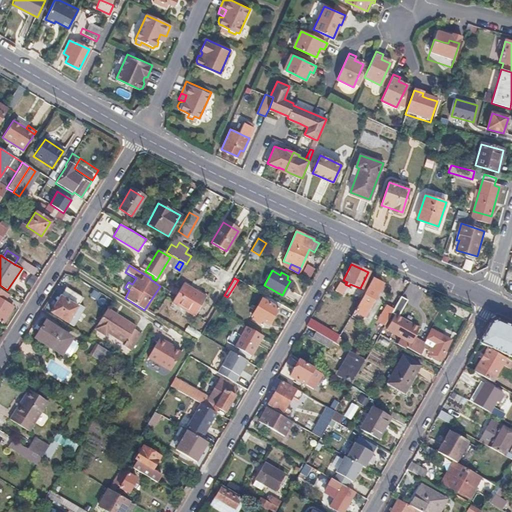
[(382,285),(373,279),(354,311),(355,311),(353,315),(358,317),(360,314),(364,316),(382,285)]
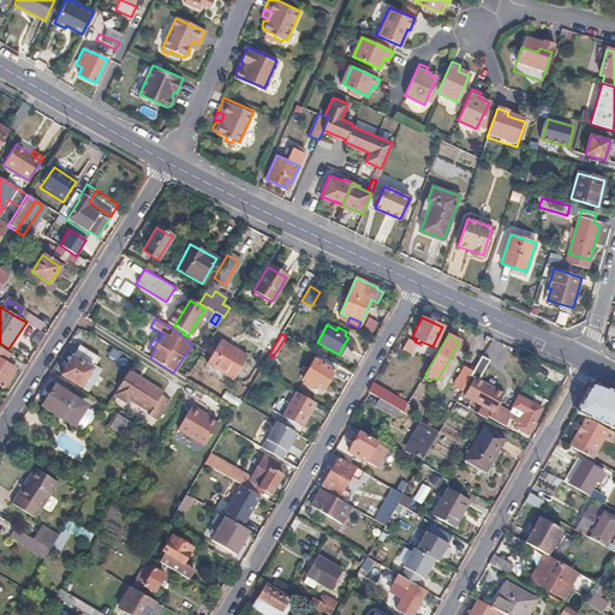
[(416,344),(407,339),(401,348),(410,353),(416,344)]
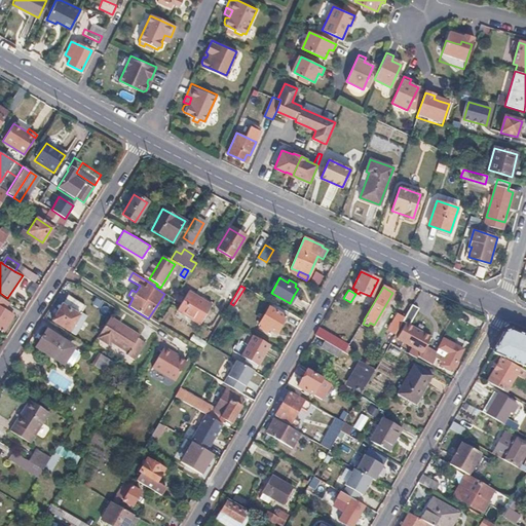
[(210,305),(187,291),(175,310),(198,325),(210,305)]
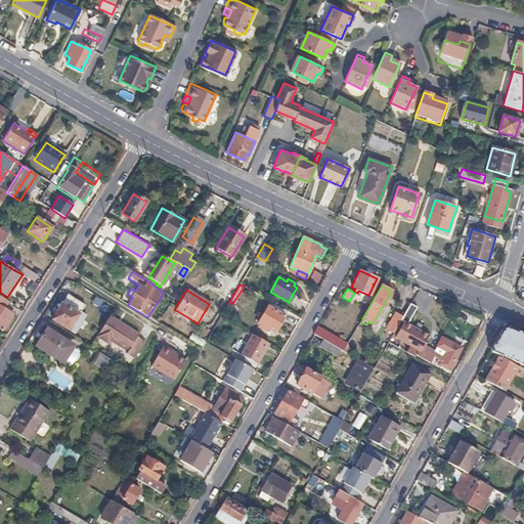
[(61,304),(60,304),(51,319),(73,333),(75,330),(70,328),(84,305),(67,295),(61,304)]
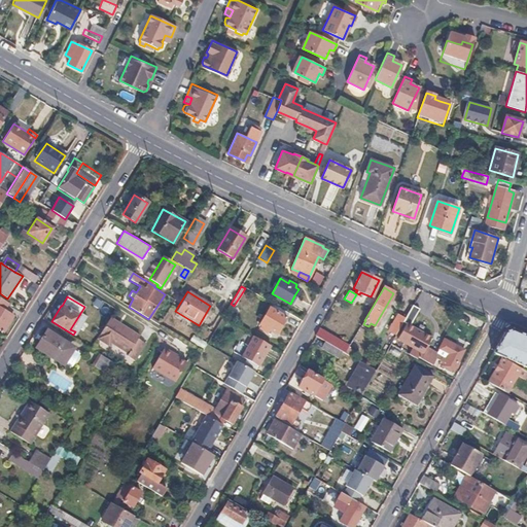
[(0,331),(0,332),(11,316),(2,311),(0,309),(0,305),(2,302),(0,300),(0,331)]
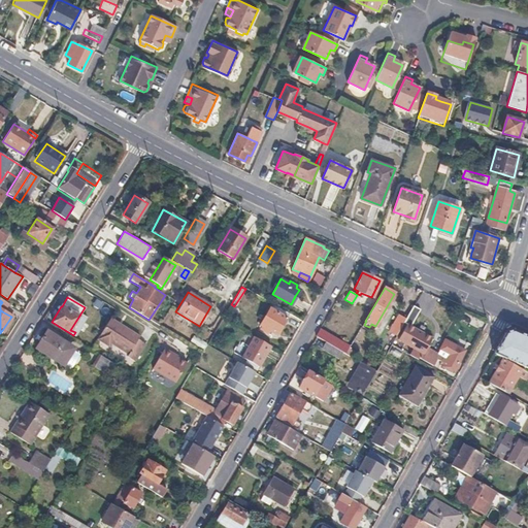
[(420,307),(414,304),(406,318),(404,322),(407,324),(409,326),(420,307)]
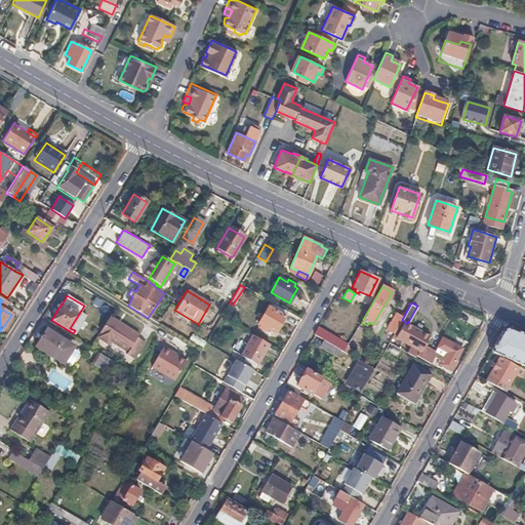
[(272,310),(267,307),(257,323),(259,324),(257,327),(265,331),(267,328),(275,333),(287,312),(275,305),(272,310)]
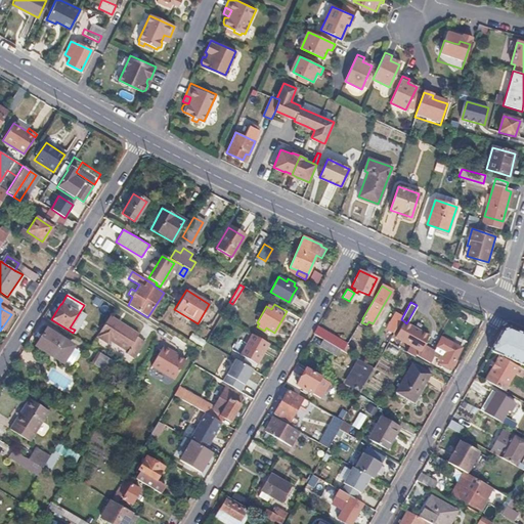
[(403,315),(397,311),(388,328),(394,332),(401,319),(403,315)]
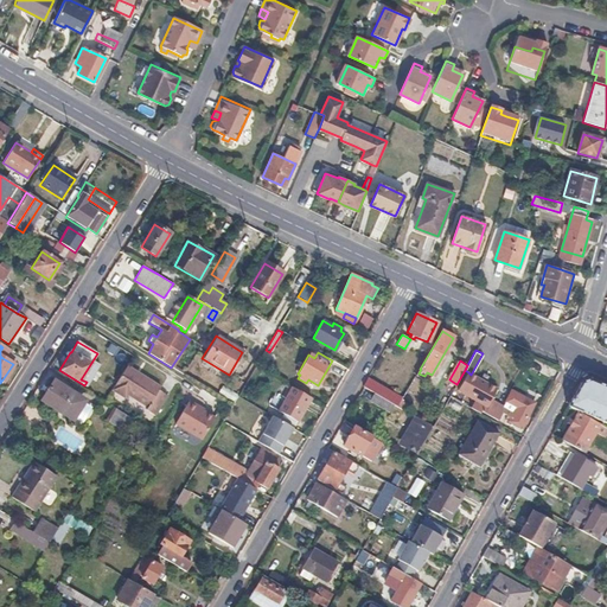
[(159,388),(126,366),(110,390),(123,398),(126,394),(146,407),(145,410),(153,416),(166,396),(157,390),(159,388)]
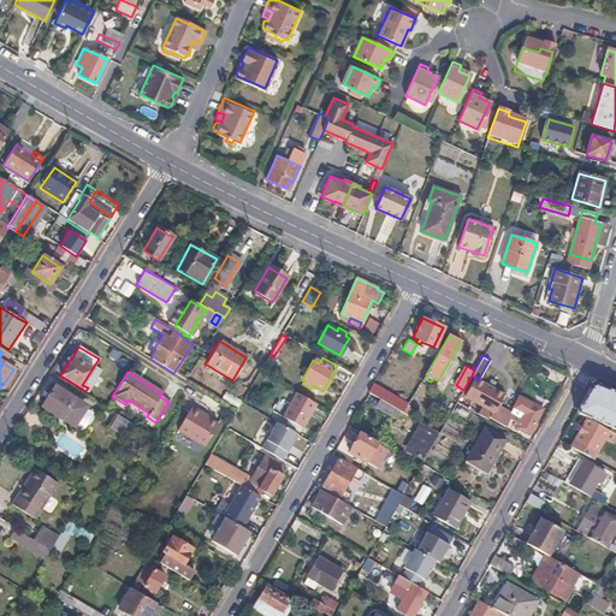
[(268,377),(259,372),(241,403),(247,407),(258,389),(260,390),(268,377)]
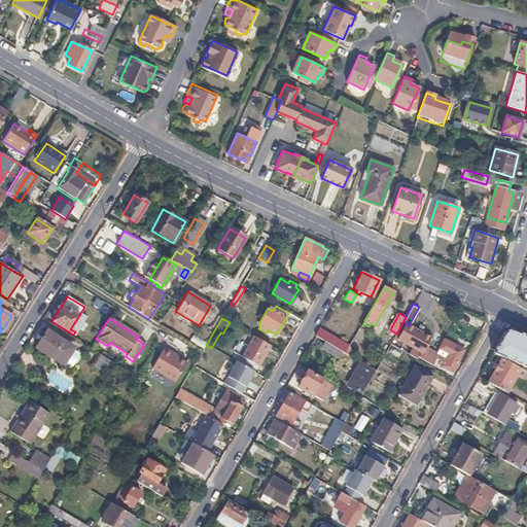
[(414,347),(410,353),(417,358),(418,356),(431,363),(435,356),(442,359),(438,364),(453,372),(465,351),(446,339),(437,353),(426,346),(430,338),(409,325),(407,323),(398,338),(407,343),(405,345),(408,346),(409,344),(414,347)]
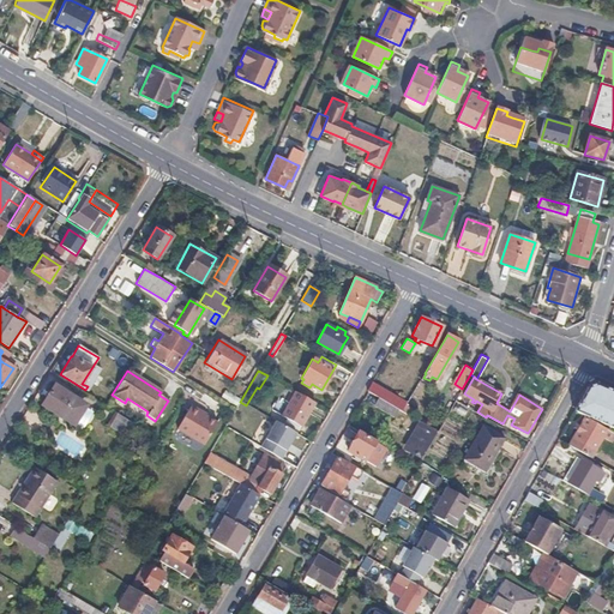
[(71,395),(53,384),(41,405),(58,416),(58,415),(72,425),(84,405),(70,396),(71,395)]
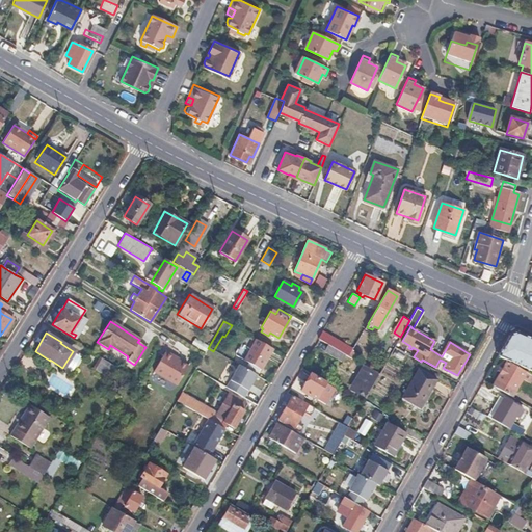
[(317,339),(318,339),(328,345),(333,347),(336,340),(321,333),(317,339)]
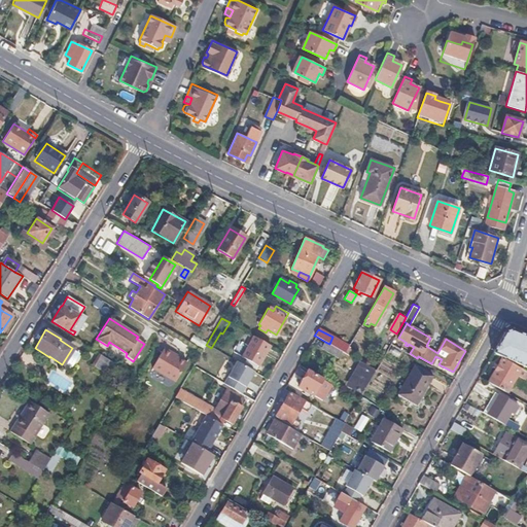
[(503,334),(492,354),(526,369),(526,337),(513,330),(508,331),(503,334)]
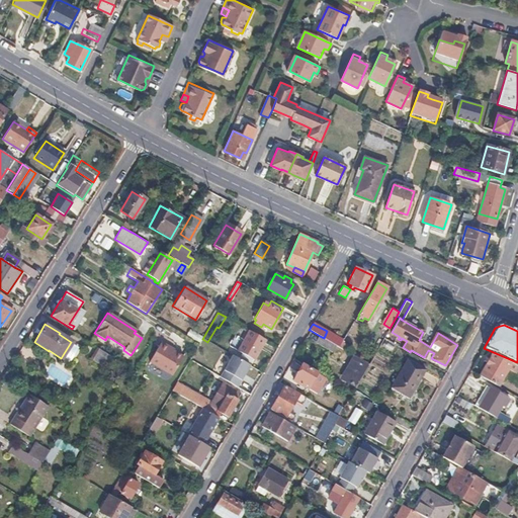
[(265,339),(250,331),(238,351),(254,359),(265,339)]
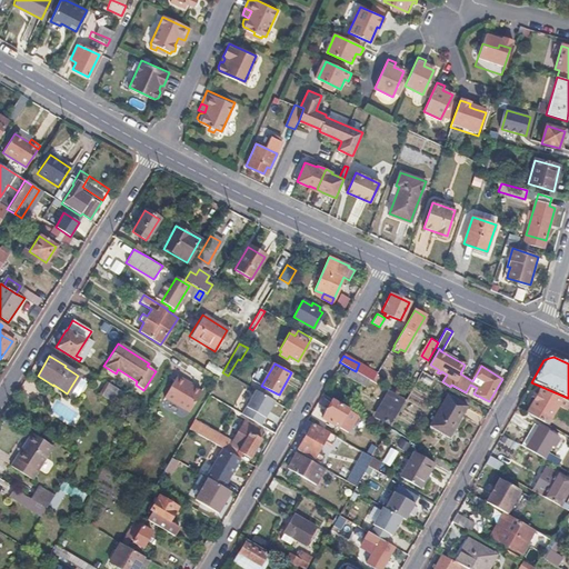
[(363,368),(360,373),(372,380),(376,375),(363,368)]
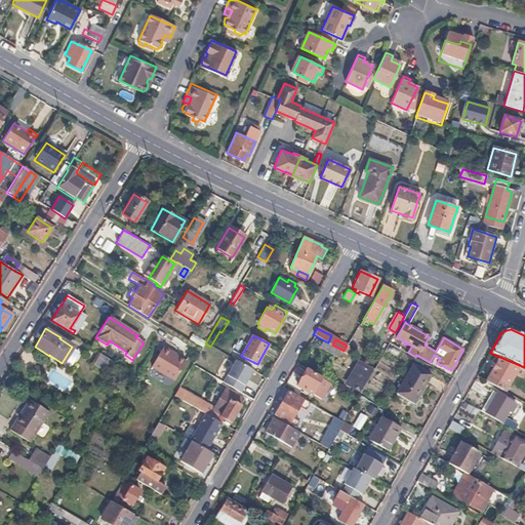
[(324,340),(320,347),(339,358),(341,354),(346,357),(348,354),(344,351),(332,345),(328,342),(324,340)]
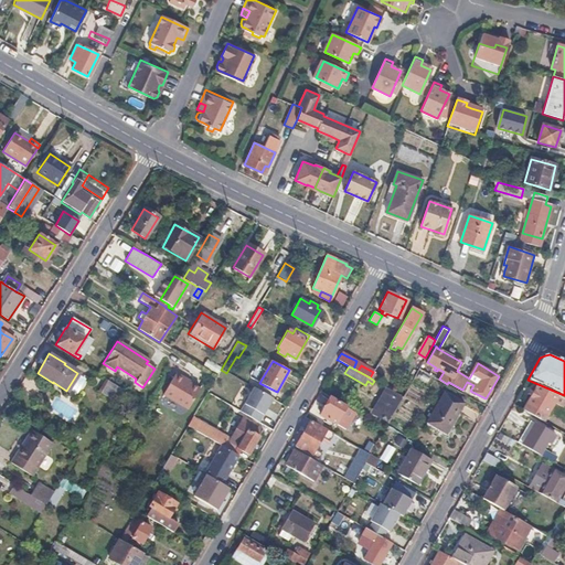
[(199,390),(174,374),(162,395),(187,409),(199,390)]
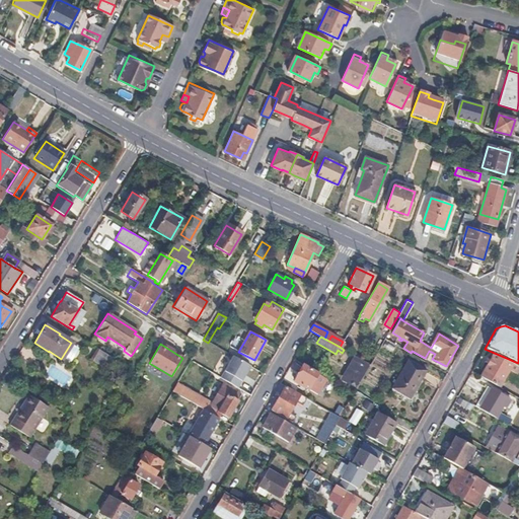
[(67,358),(71,360),(78,349),(74,346),(67,358)]
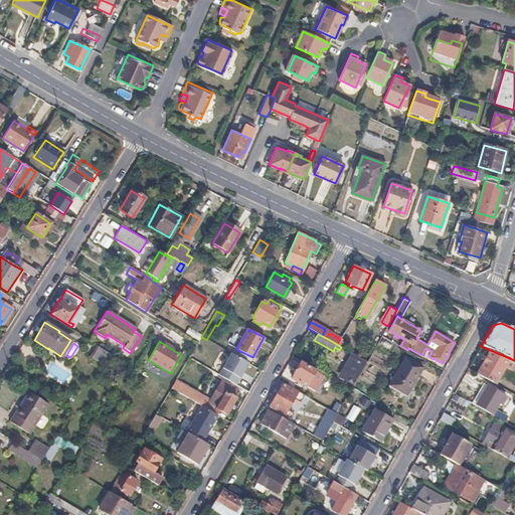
[(359,350),(352,346),(349,351),(351,353),(356,355),(359,350)]
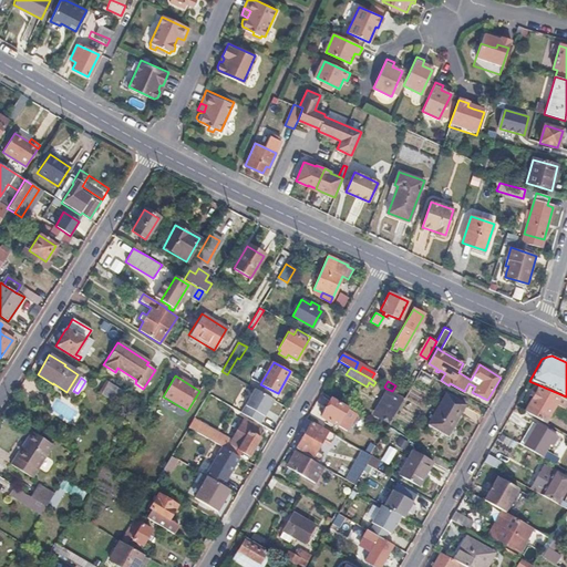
[(125,393),(111,384),(103,397),(117,405),(125,393)]
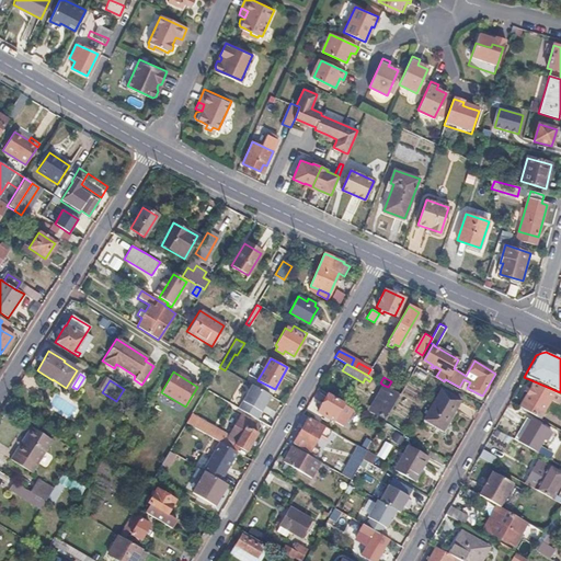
[(553,393),(534,382),(519,407),(539,419),(546,407),(549,400),(553,393)]
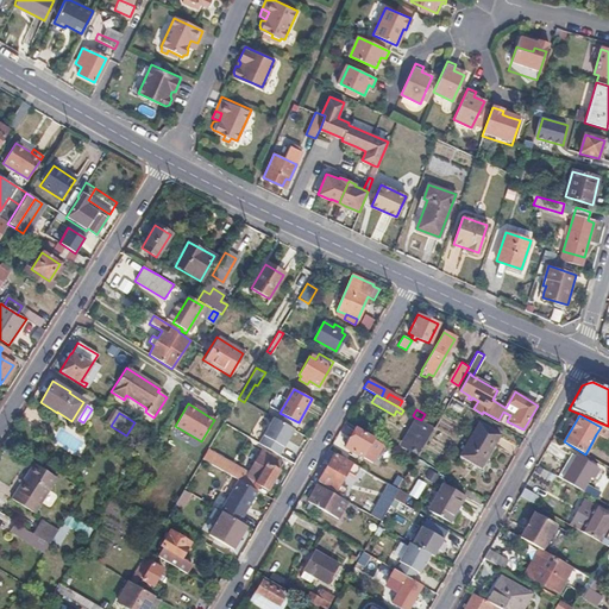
[(293,429),(274,418),(258,444),(278,456),(293,429)]
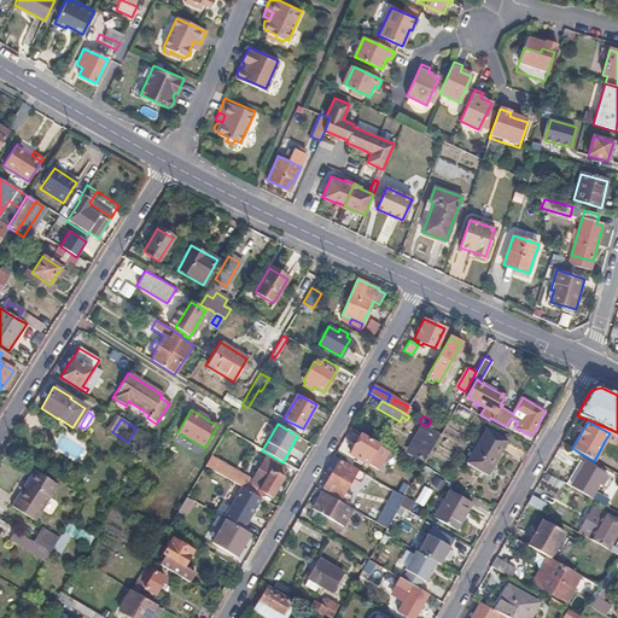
[(427,426),(421,424),(404,453),(423,464),(441,433),(427,426)]
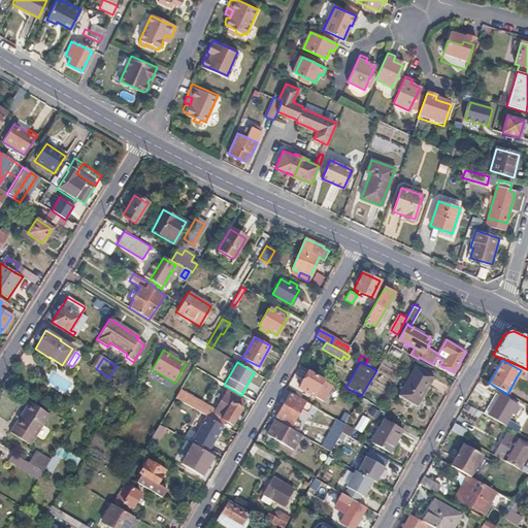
[(433,377),(415,367),(399,395),(417,405),(433,377)]
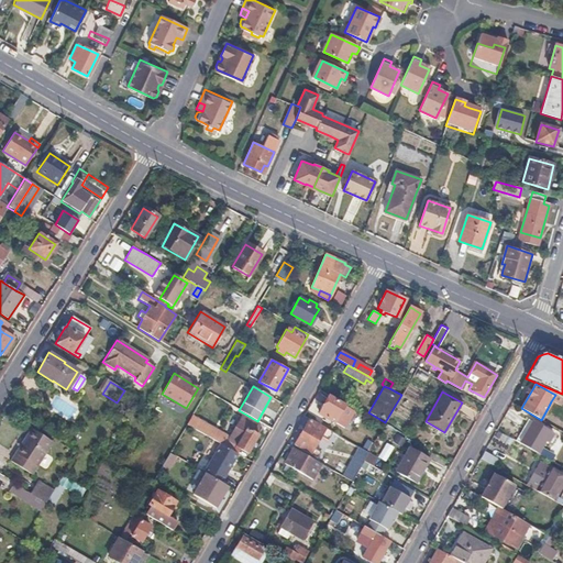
[(353,410),(328,396),(318,414),(343,428),(353,410)]
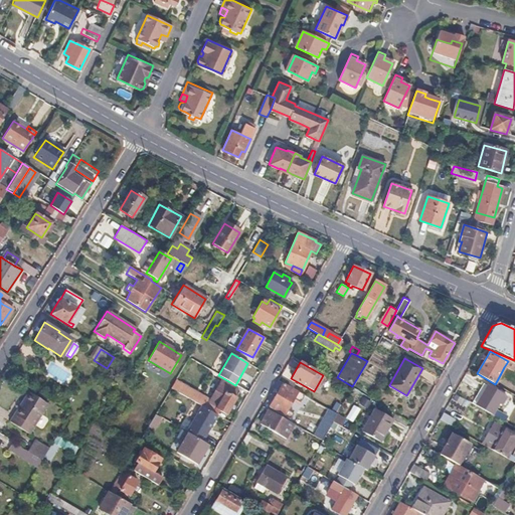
[(175,380),(170,388),(201,405),(216,414),(217,414),(219,409),(226,413),(236,397),(235,397),(238,391),(220,380),(207,402),(185,389),(186,387),(175,380)]
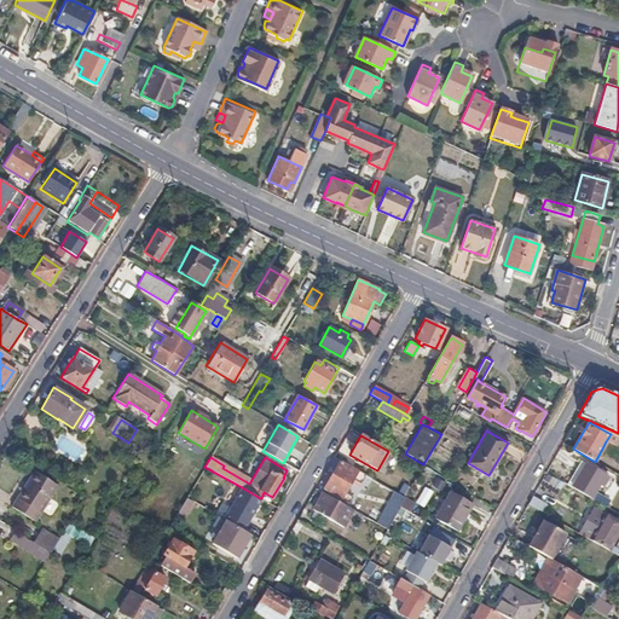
[(365,474),(341,460),(324,489),(348,503),(352,496),(345,492),(351,481),(358,485),(365,474)]
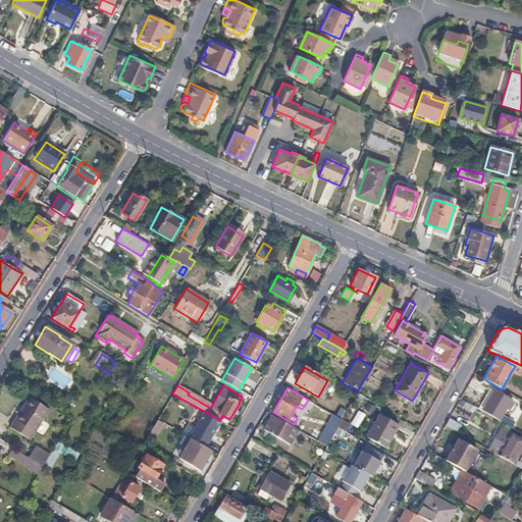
[(493,392),(488,388),(477,409),(482,412),(493,392)]
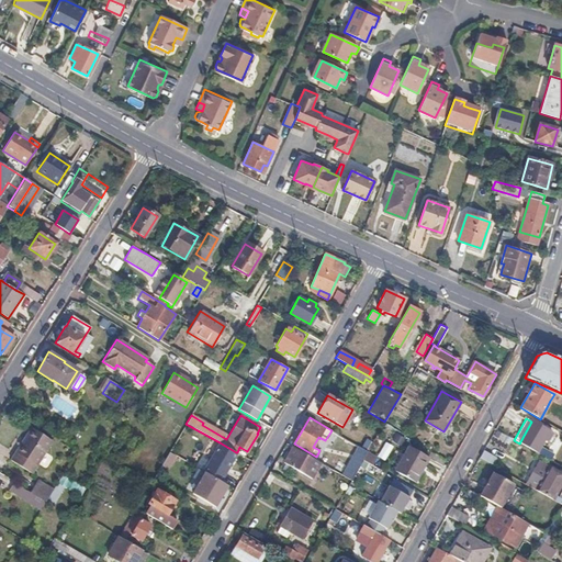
[(548,431),(531,422),(519,444),(536,453),(548,431)]
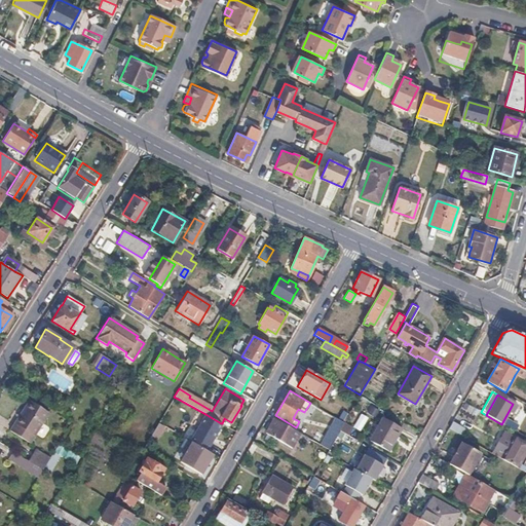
[(23,410),(26,412),(17,425),(14,423),(9,430),(30,443),(49,413),(29,400),(23,410)]
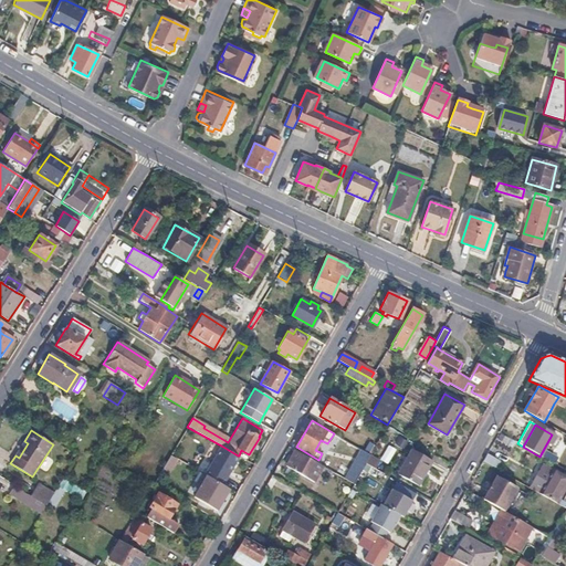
[(28,443),(24,441),(16,456),(19,458),(28,443)]
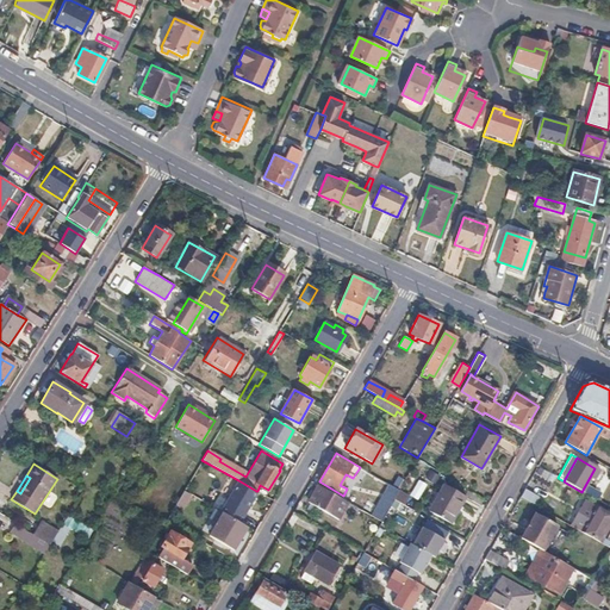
[(256,491),(238,480),(221,512),(222,514),(238,522),(256,491)]
